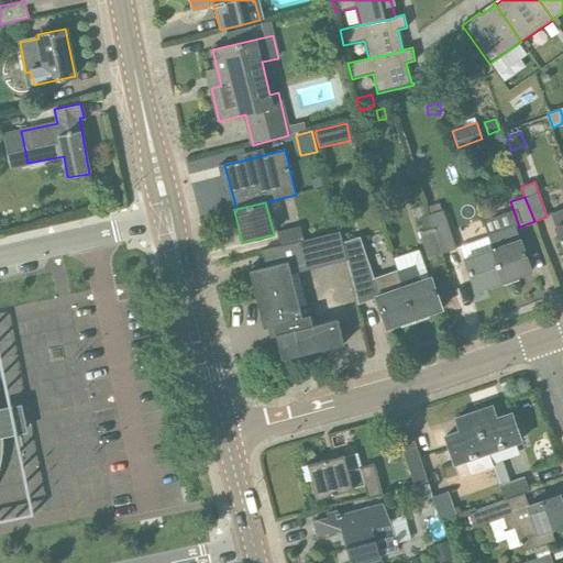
[(427,208),(429,214),(442,210),(440,203),(427,208)]
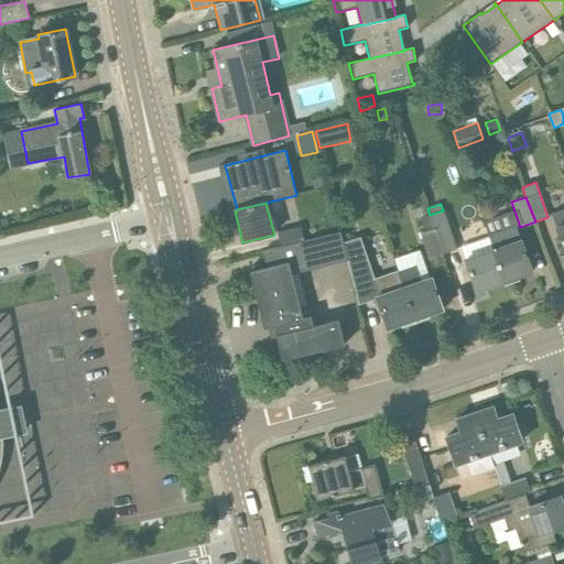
[(563,209),(552,215),(563,249),(563,209)]
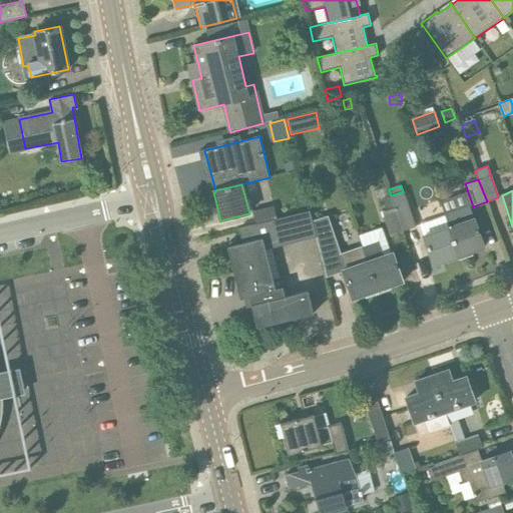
[(391,196),(395,207),(403,230),(415,227),(403,191),(391,195),(391,196)]
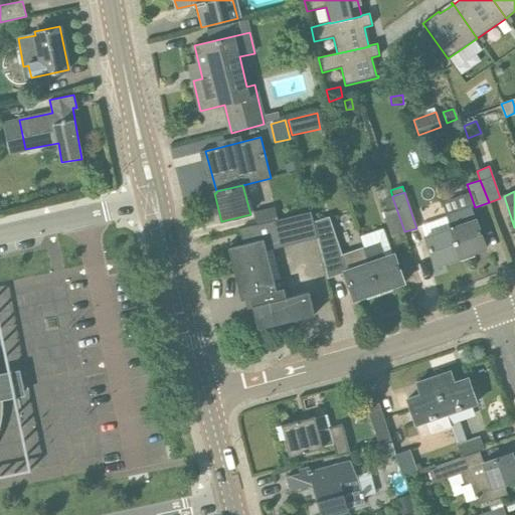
[(383,200),(388,211),(396,208),(392,197),(383,200)]
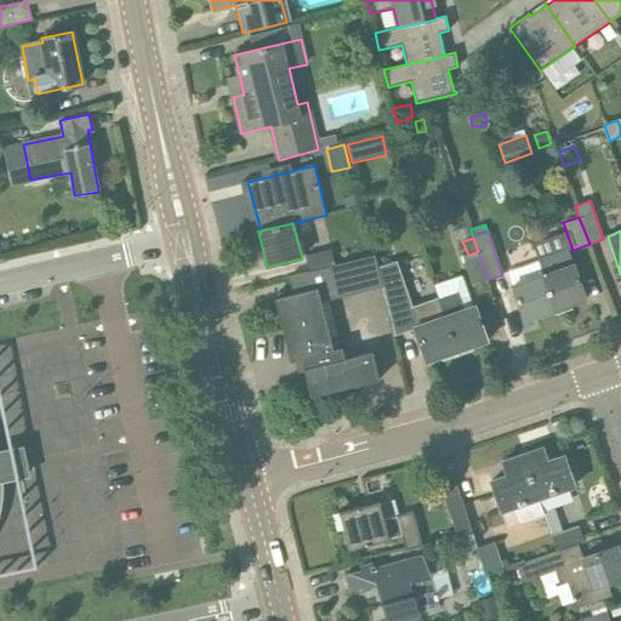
[(309,271),(336,265),(332,250),(306,257),(309,271)]
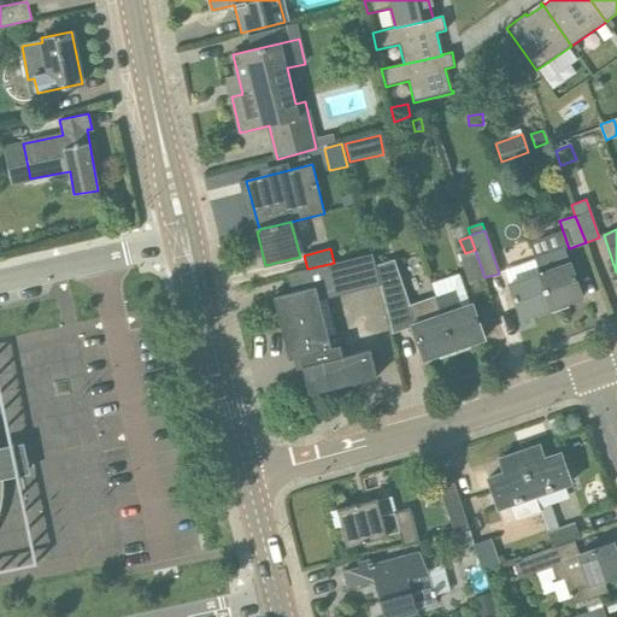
[(535,259),(540,274),(552,307),(582,298),(565,248),(535,259)]
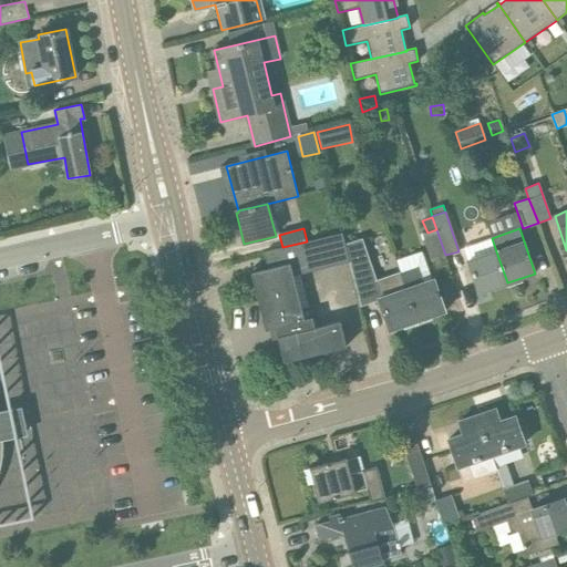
[(422,235),(431,260),(445,255),(436,229),(428,233),(422,235)]
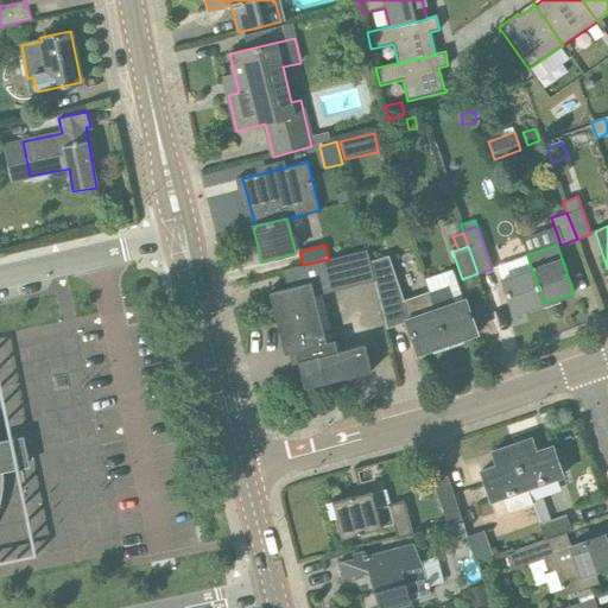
[(325,348),(316,314),(314,296),(374,282),(369,264),(366,251),(283,271),(287,289),(270,293),(284,354),(295,352),(304,388),(371,372),(363,346),(337,353),(335,344),(325,348)]
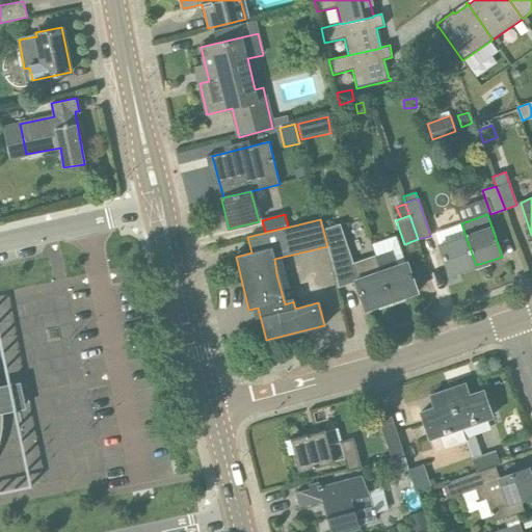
[(365,311),(392,301),(376,257),(375,257),(375,256),(351,264),(340,224),(323,231),(327,246),(337,287),(354,281),(365,311)]
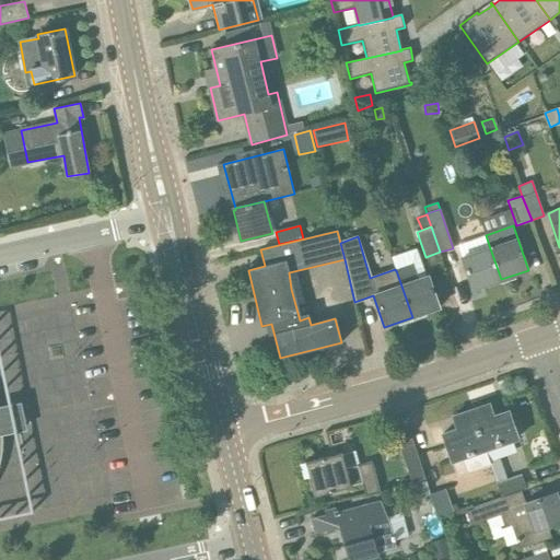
[(473,289),(501,279),(490,248),(462,258),(473,289)]
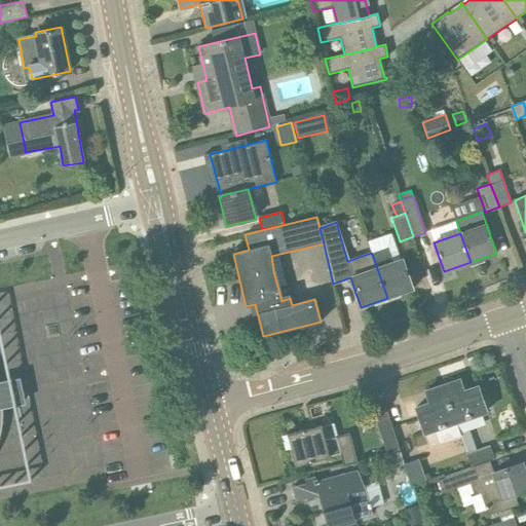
[(372,254),(387,298),(413,289),(403,259),(400,260),(392,263),(387,249),(372,254)]
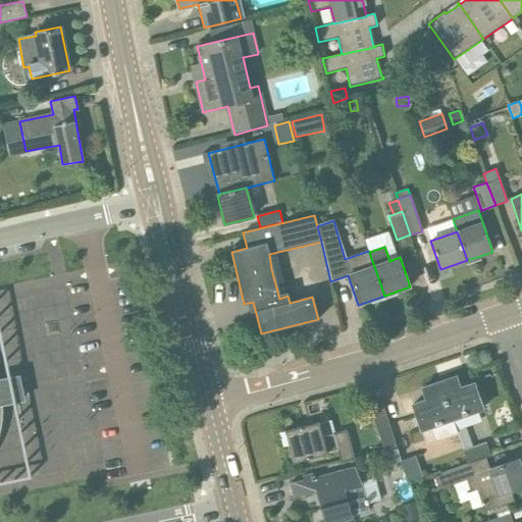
[(439,382),(452,419),(482,408),(474,383),(460,388),(456,377),(439,382)]
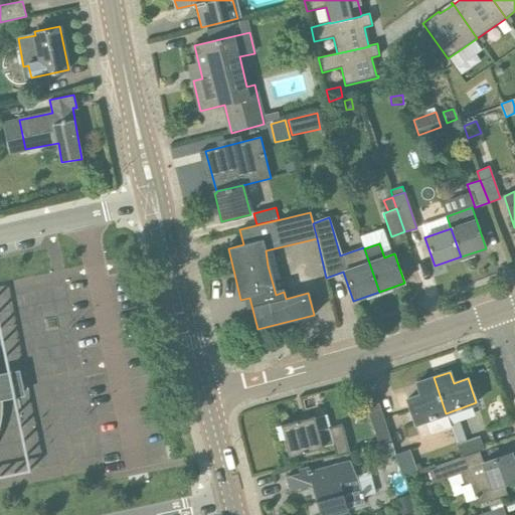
[(446,413),(434,377),(416,383),(420,394),(407,399),(416,423),(425,420),(430,435),(451,427),(446,413)]
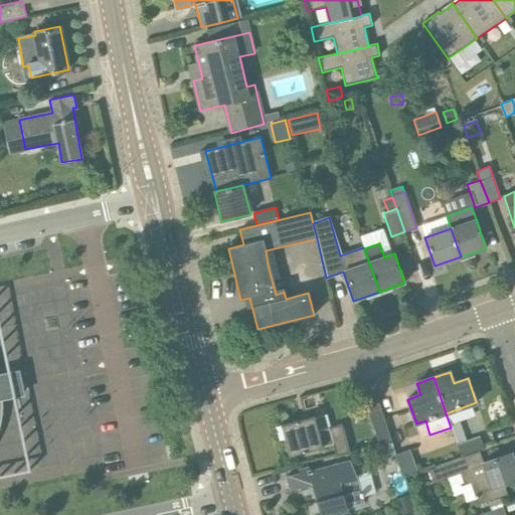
[(378,445),(391,442),(377,398),(364,402),(378,445)]
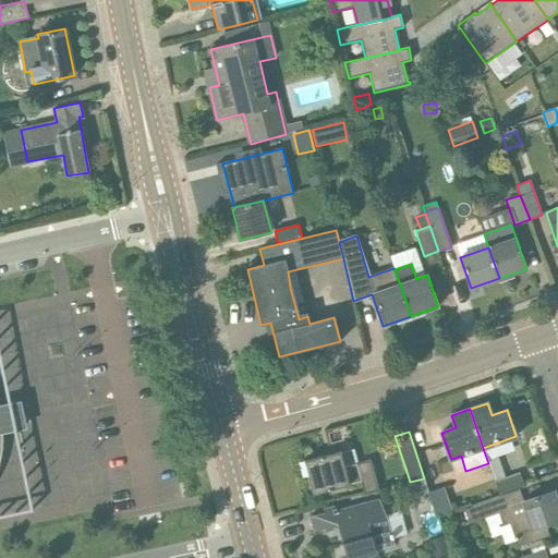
[(338,468),(335,453),(304,461),(313,495),(361,482),(364,494),(379,489),(371,459),(338,468)]
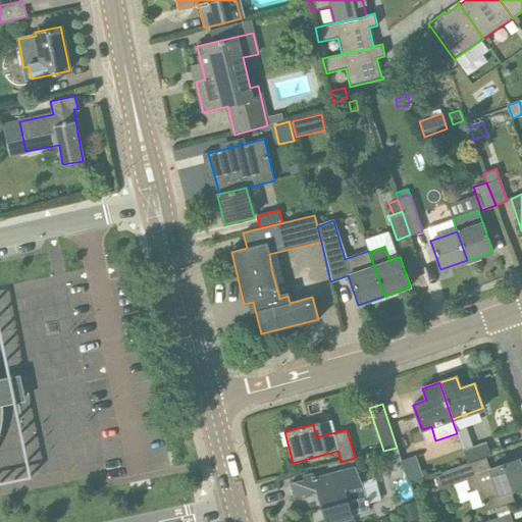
[(461,445),(464,451),(473,448),(470,441),(461,445)]
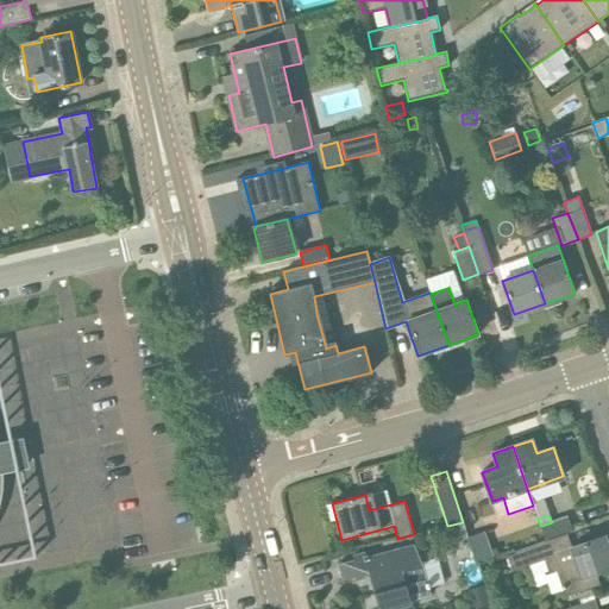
[(545,541),(566,534),(572,532),(566,518),(552,522),(541,526),(540,527),(545,541)]
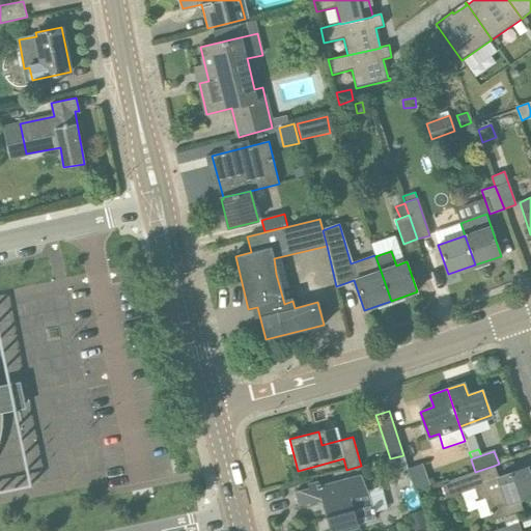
[(409,469),(404,457),(392,462),(396,473),(409,469)]
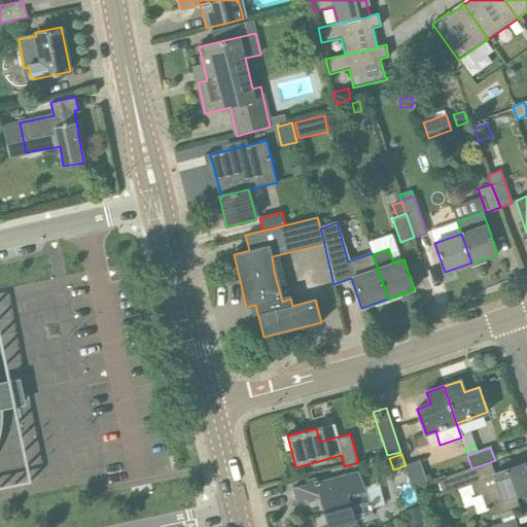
[(406,465),(406,466),(414,489),(427,485),(418,460),(406,465)]
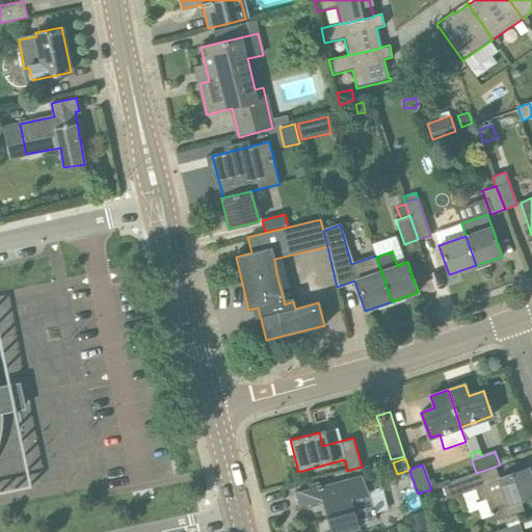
[(498,478),(495,467),(476,473),(449,482),(450,483),(443,486),(447,500),(475,490),(478,497),(484,500),(485,500),(493,522),(524,511),(521,501),(531,496),(531,480),(528,468),(498,478)]
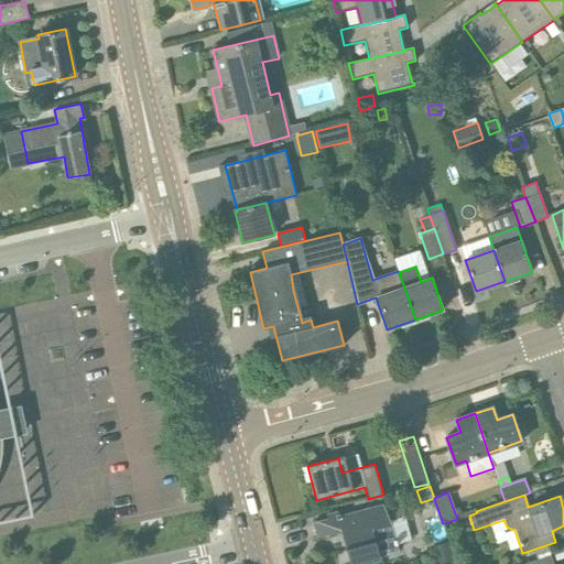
[(389,521),(382,505),(314,523),(317,537),(343,529),(351,563),(360,563),(379,560),(378,556),(398,551),(396,544),(410,541),(404,518),(389,521)]
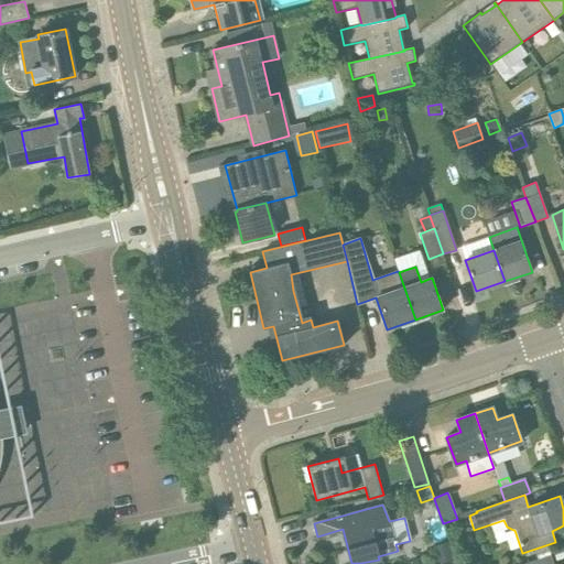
[(438,563),(441,563),(454,561),(449,545),(435,550),(438,563)]
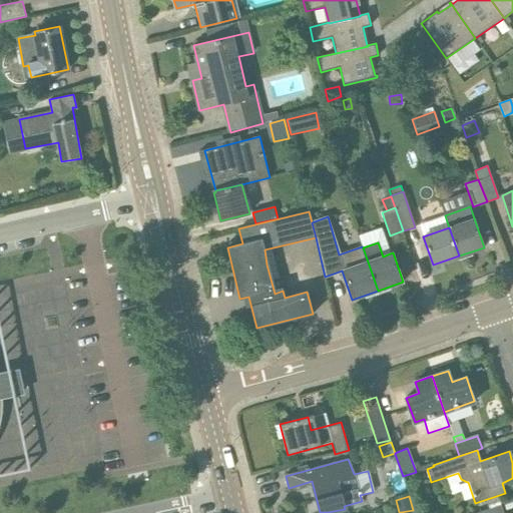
[(487,502),(489,510),(500,506),(498,499),(487,502)]
